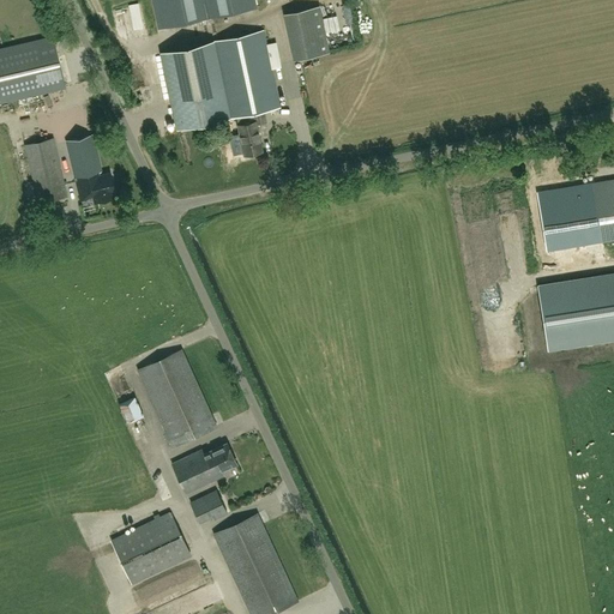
[(319,5),(283,13),(294,60),(330,53),(319,5)]
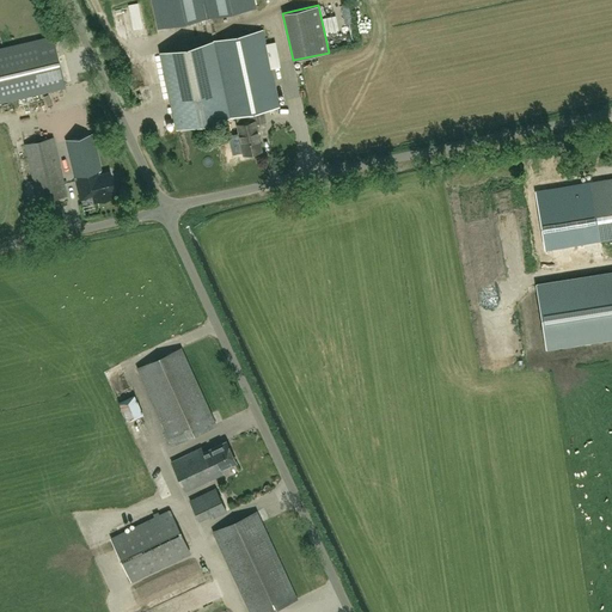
[(161,51),(177,128),(236,115),(244,154),(262,151),(256,123),(265,121),(263,109),(279,106),(262,30),(161,51)]
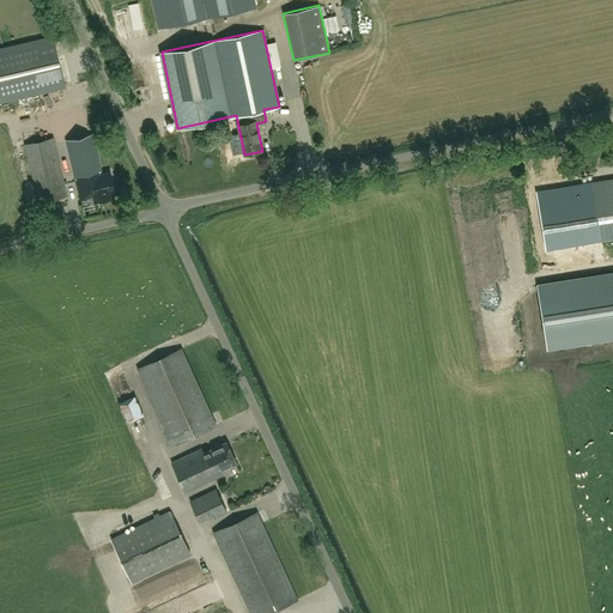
[(0,102),(2,102),(65,87),(53,36),(0,48),(0,102)]
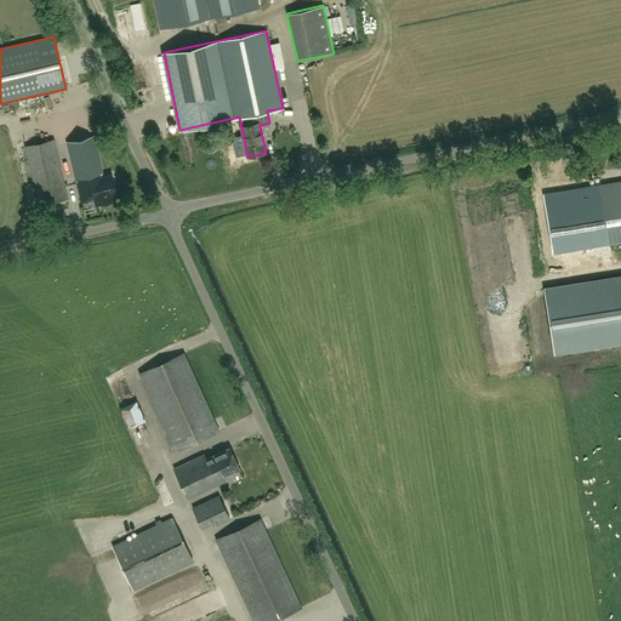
[(144,74),(136,77),(141,92),(149,89),(144,74)]
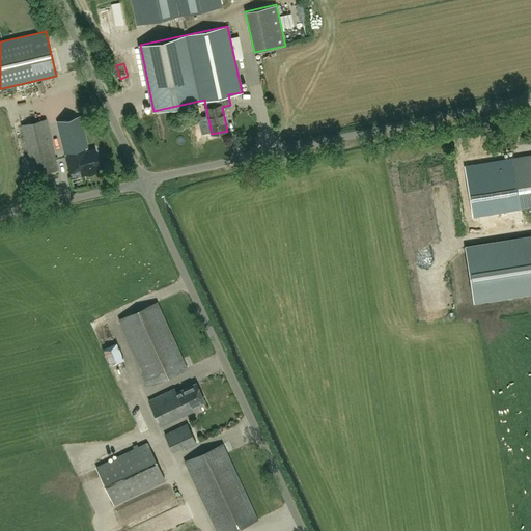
[(88,149),(80,115),(57,121),(70,174),(81,171),(81,174),(100,170),(99,167),(100,167),(95,148),(88,149)]
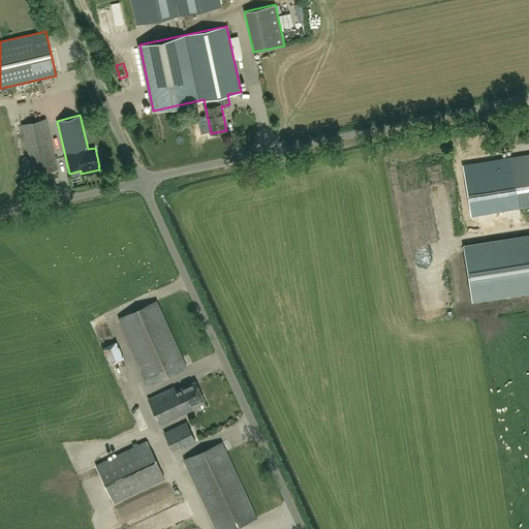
[(58,168),(45,119),(22,124),(34,175),(58,168)]
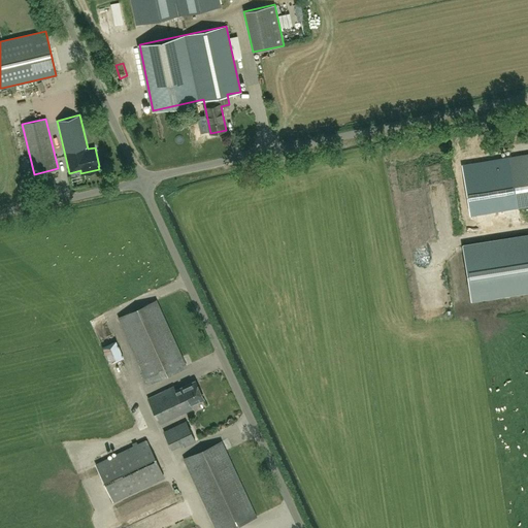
[(517,206),(527,204),(527,154),(508,158),(508,155),(471,160),(476,192),(513,187),(517,206)]
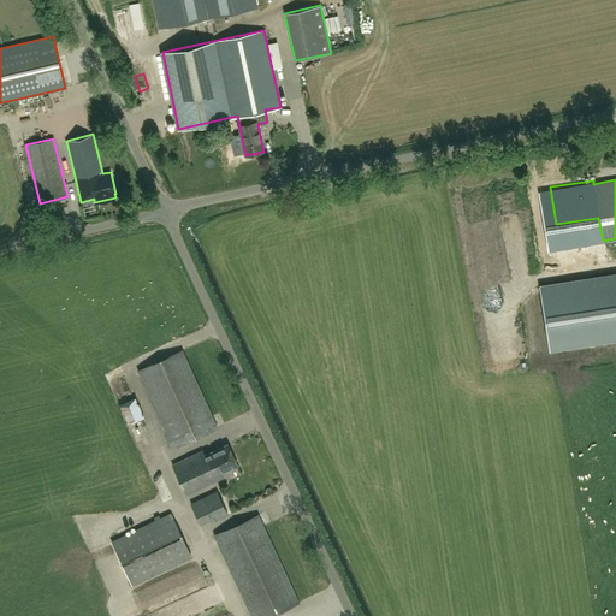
[(550,350),(615,338),(615,274),(540,286),(550,350)]
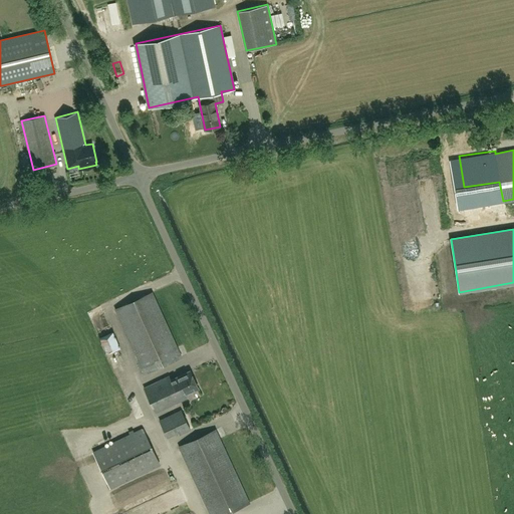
[(182,356),(153,292),(115,309),(145,373),(182,356)]
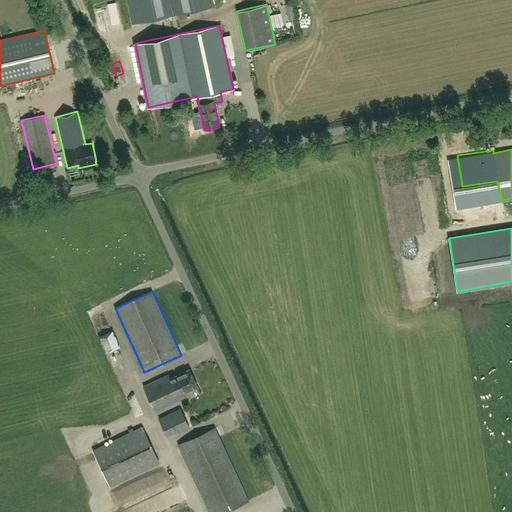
[(109,353),(122,347),(113,327),(100,333),(109,353)]
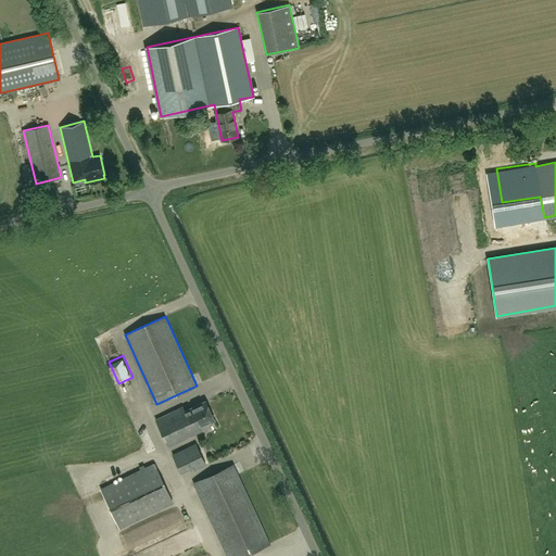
[(184,406),(155,419),(168,446),(203,430),(201,426),(214,419),(205,401),(186,411),(184,406)]
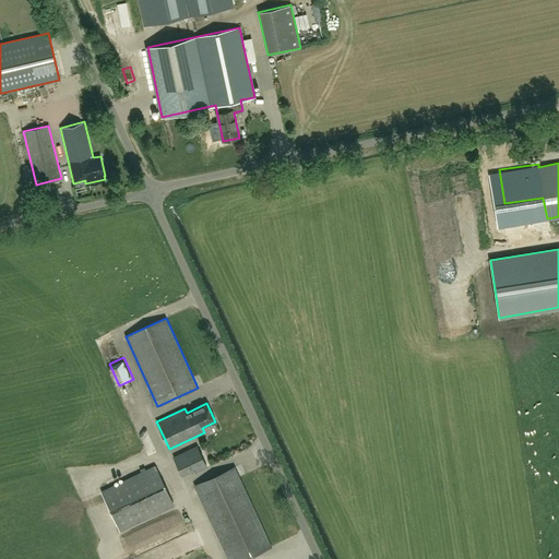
[(151,456),(158,454),(155,442),(149,443),(151,456)]
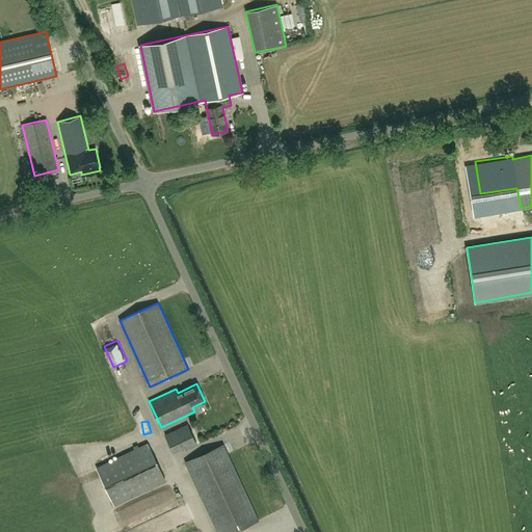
[(165,434),(174,452),(184,447),(186,449),(196,444),(187,424),(165,434)]
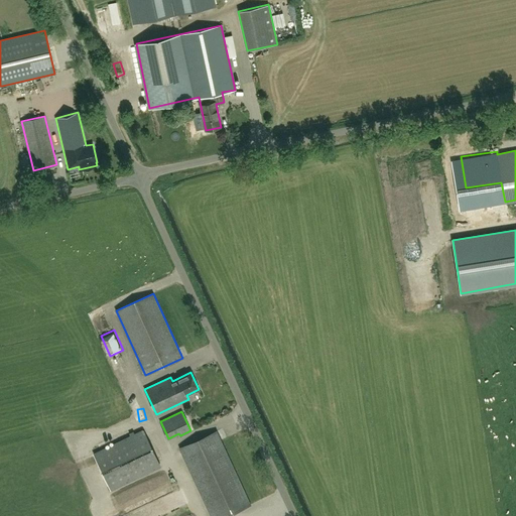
[(94,454),(111,489),(160,466),(143,430),(94,454)]
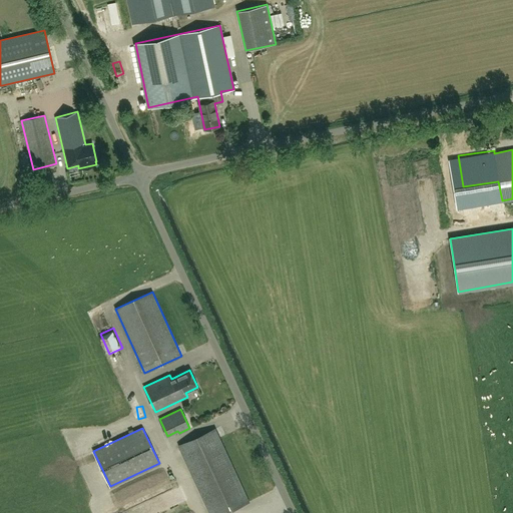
[(223,512),(248,501),(214,429),(178,445),(209,512),(223,512)]
